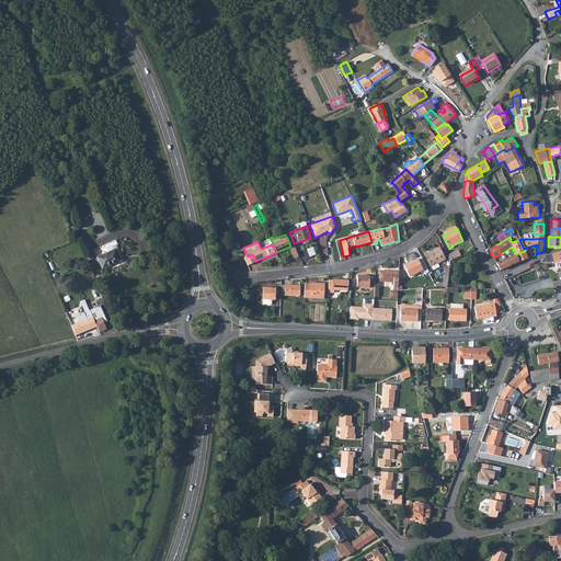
[(296,248),(290,249),(295,259),(299,256),(296,248)]
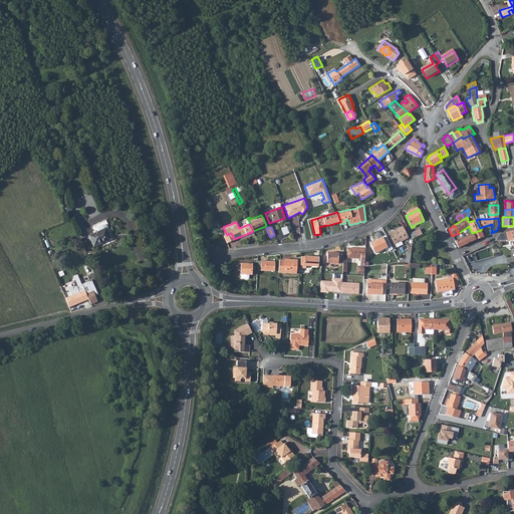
[(395,232),(390,234),(394,244),(395,244),(401,241),(408,238),(402,227),(395,231),(395,232)]
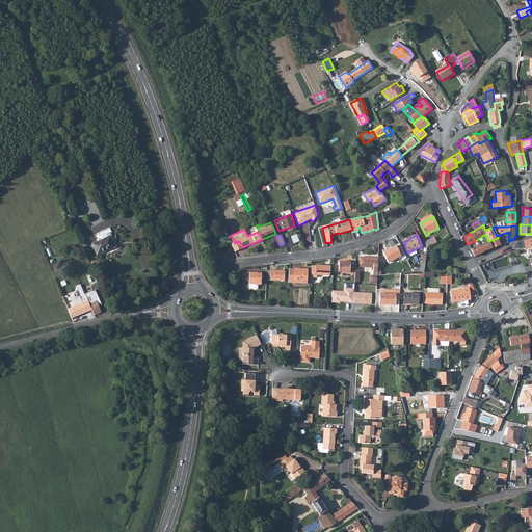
[(109,236),(101,240),(91,244),(97,256),(114,247),(110,237),(109,236)]
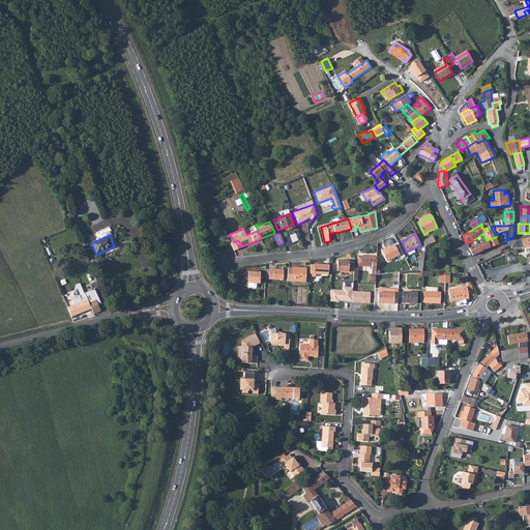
[(487,248),(490,247),(498,244),(499,244),(496,237),(487,240),(487,241),(483,242),(487,248)]
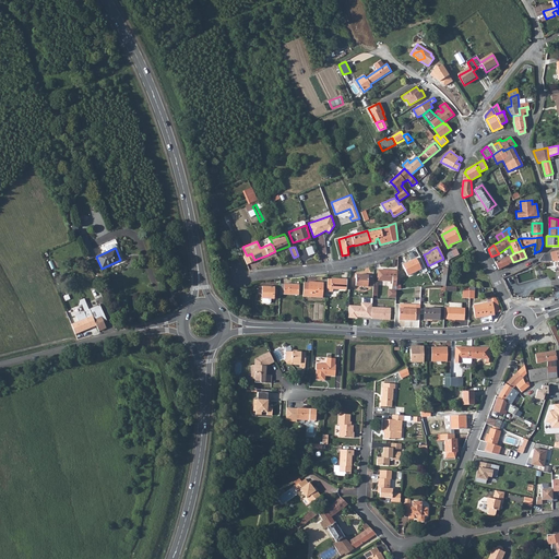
[(543,254),(538,261),(551,261),(550,252),(543,254)]
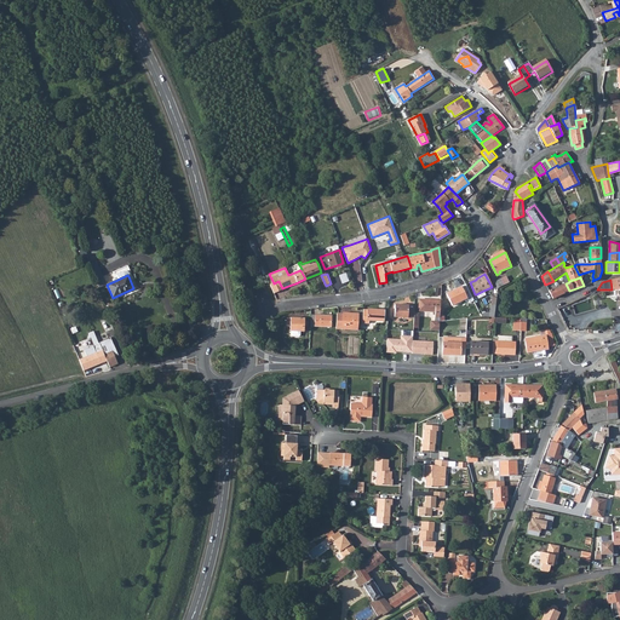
[(274,283),(271,283),(275,293),(282,290),(282,288),(279,281),(274,283)]
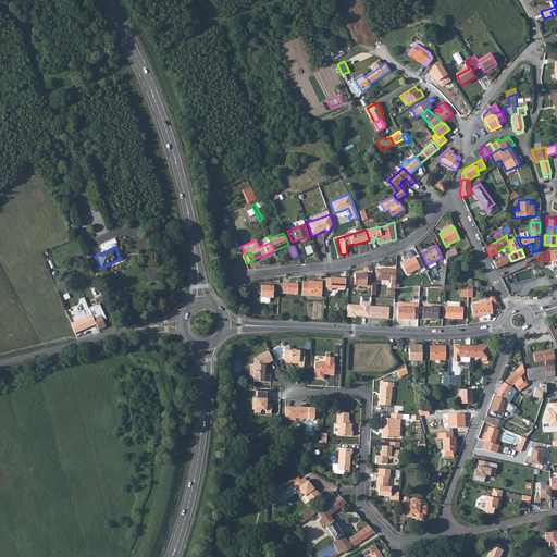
[(496,268),(511,261),(508,255),(507,255),(493,261),(496,268)]
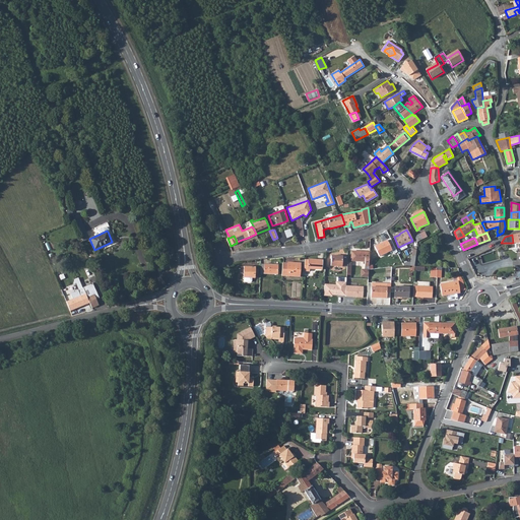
[(387,241),(374,247),(379,256),(392,250),(387,241)]
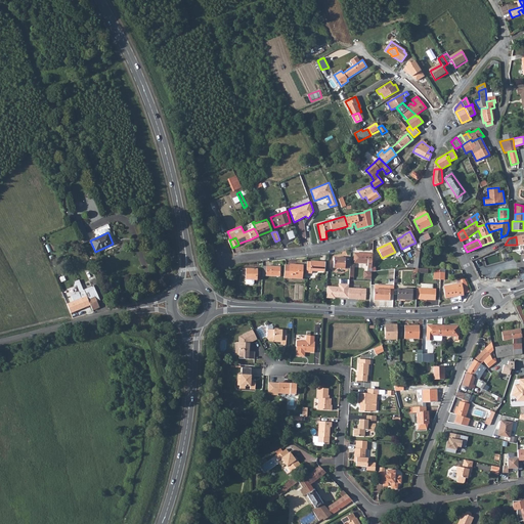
[(367,268),(372,269),(372,255),(354,254),(354,263),(367,264),(367,268)]
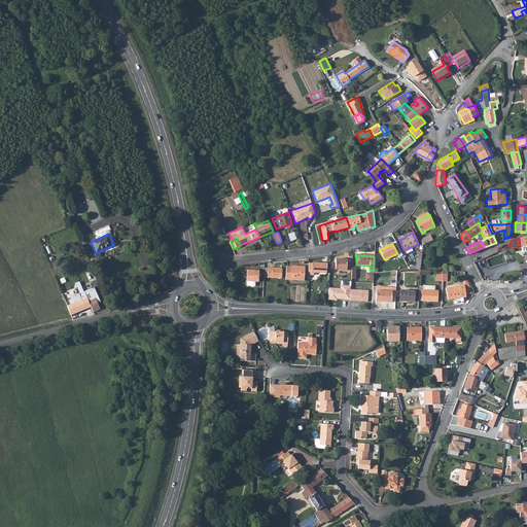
[(336,259),(336,270),(347,271),(347,262),(347,259),(336,259)]
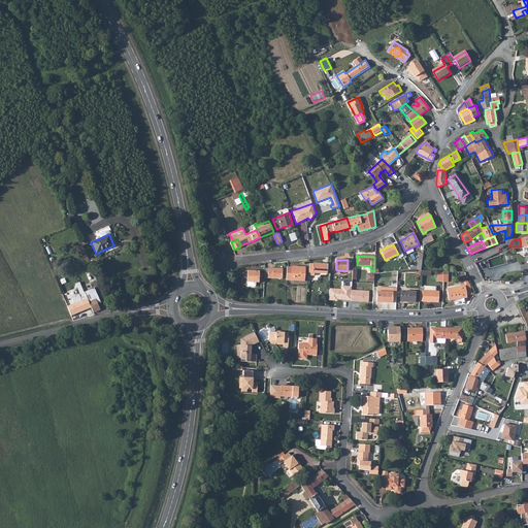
[(308,264),(308,275),(314,276),(314,273),(326,274),(327,266),(323,266),(323,264),(314,264),(308,264)]
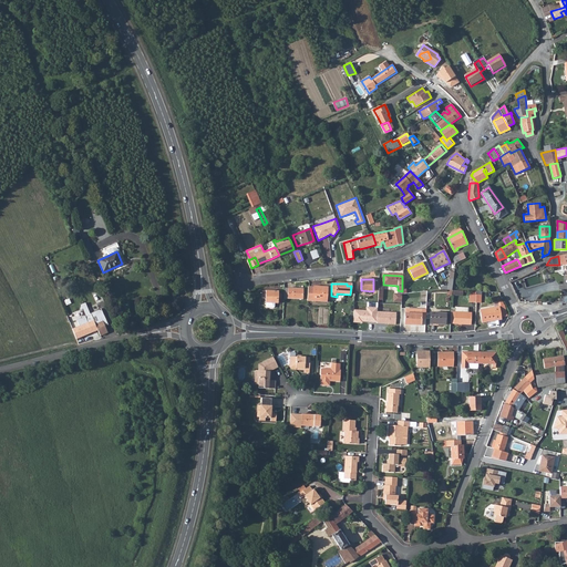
[(308,287),(307,300),(327,301),(327,286),(313,286),(313,287),(308,287)]
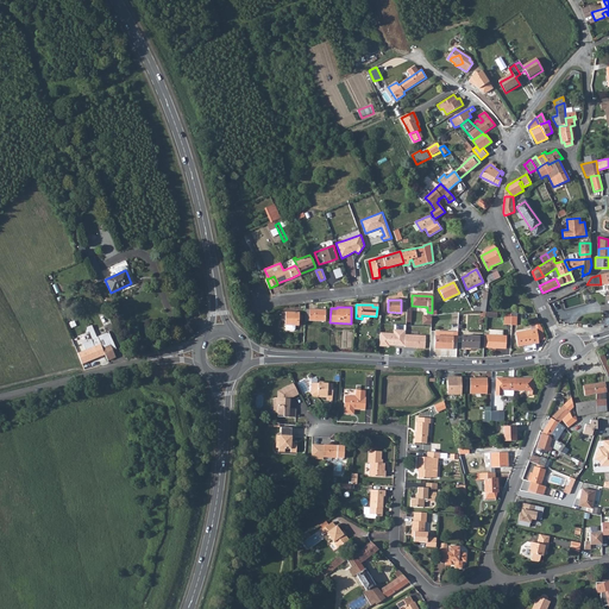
[(309,309),(309,321),(326,322),(326,311),(309,309)]
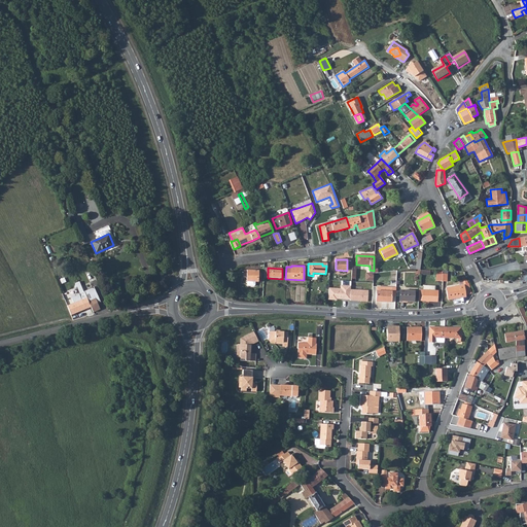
[(252,273),(247,273),(246,282),(247,282),(254,282),(258,282),(258,271),(252,271),(252,273)]
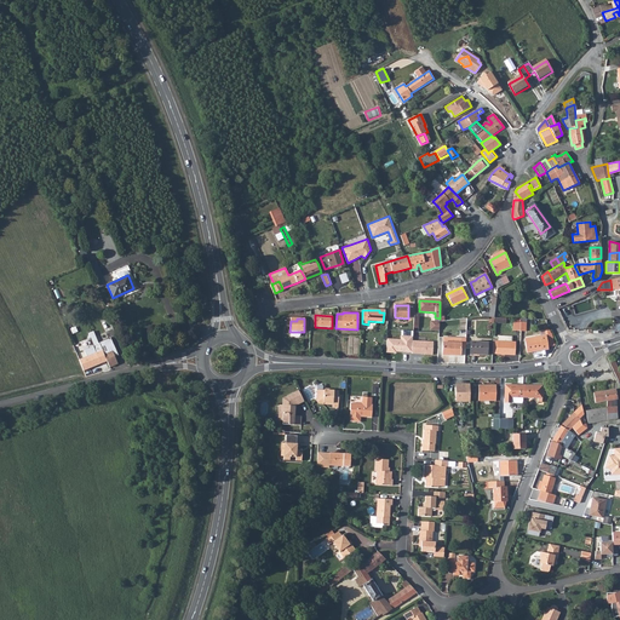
[(396,351),(412,352),(412,339),(412,336),(401,334),(400,338),(388,338),(386,352),(396,352),(396,351)]
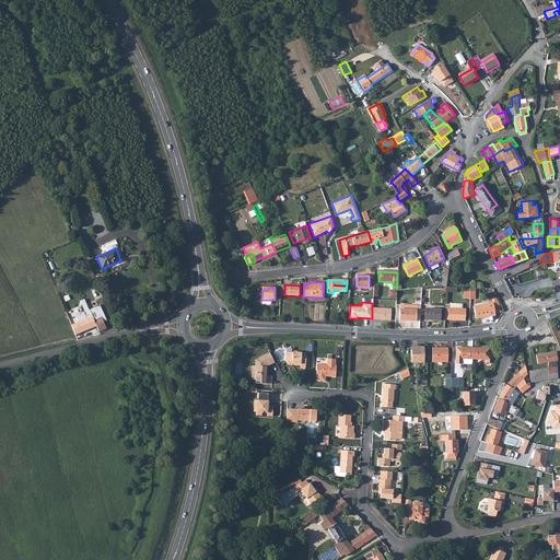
[(493,303),(474,306),(476,318),(494,315),(493,303)]
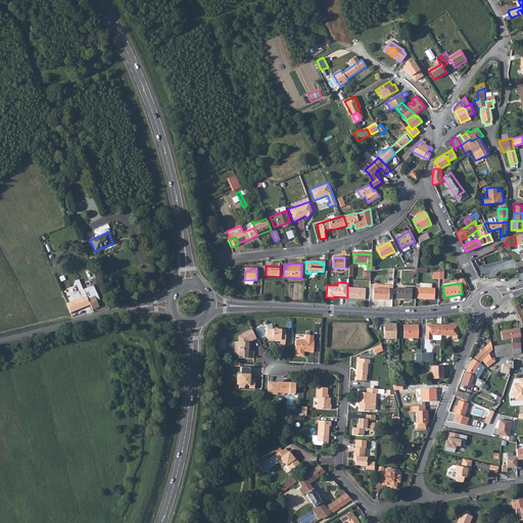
[(76,300),(66,303),(70,313),(90,304),(92,310),(99,306),(93,293),(90,287),(83,290),(80,284),(77,285),(80,292),(79,292),(80,296),(81,298),(76,300)]
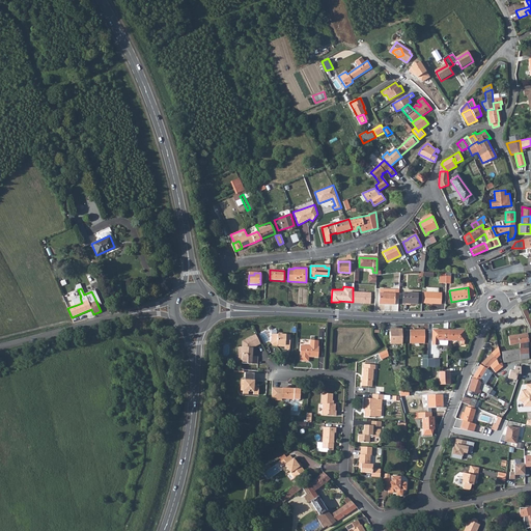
[(370,304),(371,291),(353,290),(353,302),(370,304)]
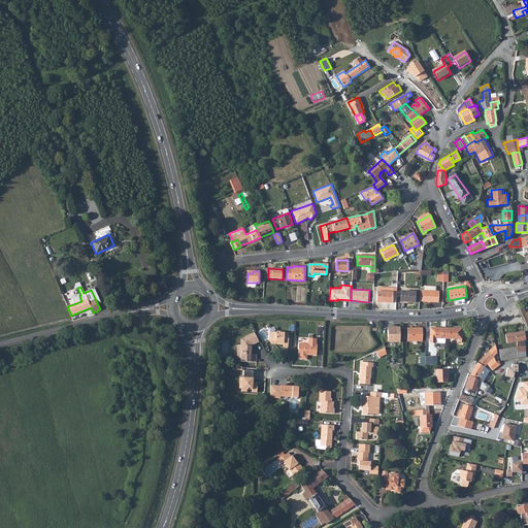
[(400,291),(400,301),(415,302),(415,292),(400,291)]
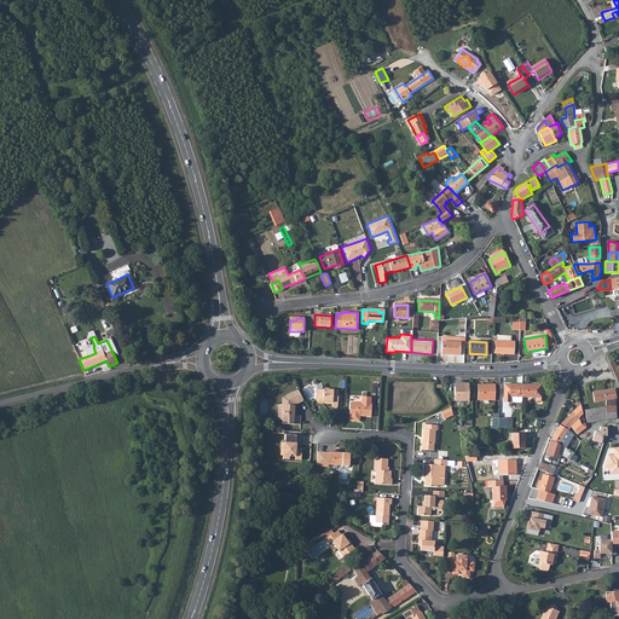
[(496,341),(496,353),(514,354),(514,342),(510,342),(496,341)]
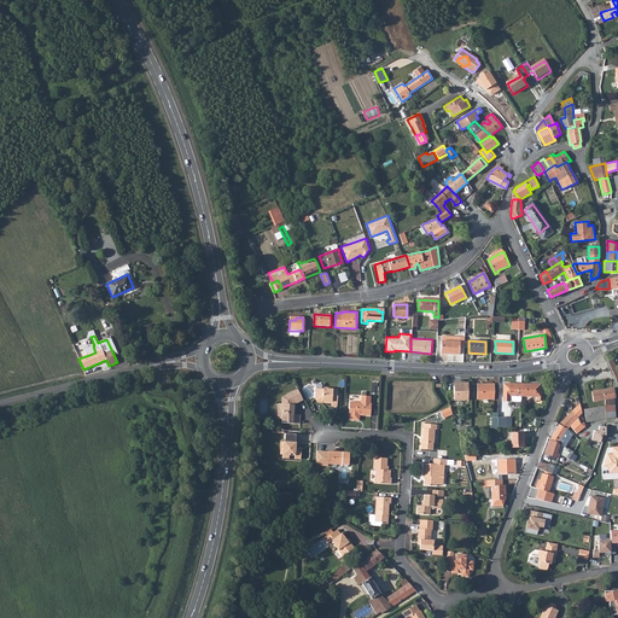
[(459,342),(441,342),(441,354),(459,355),(459,342)]
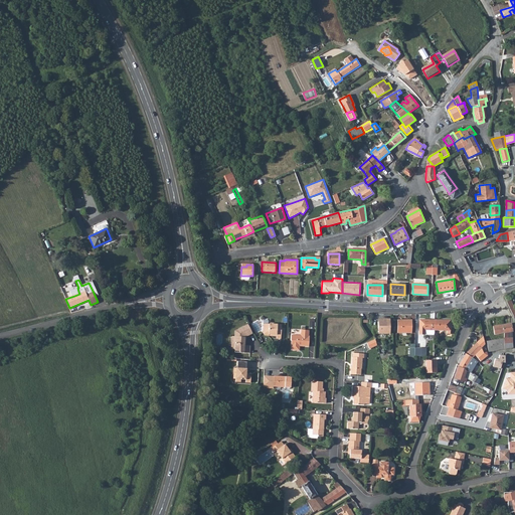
[(390,319),(379,319),(379,327),(379,334),(390,334),(390,319)]
